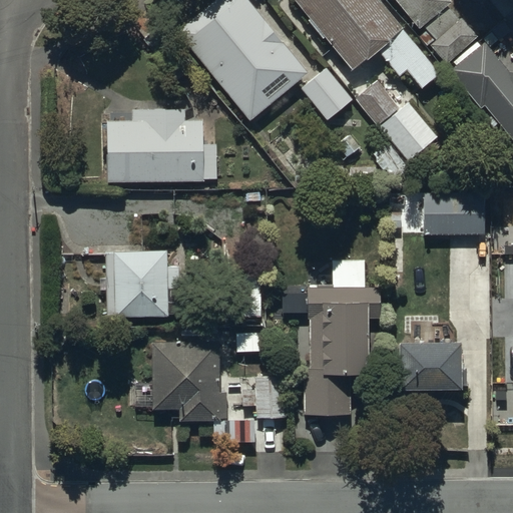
[(250,0),(205,0),(175,25),(248,114),(306,68),(250,0)]
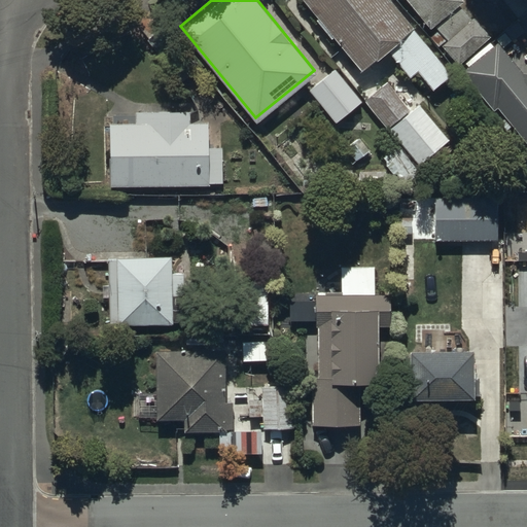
[(390,0),(301,0),(358,71),(385,49),(409,78),(416,73),(431,92),(452,75),(390,0)]
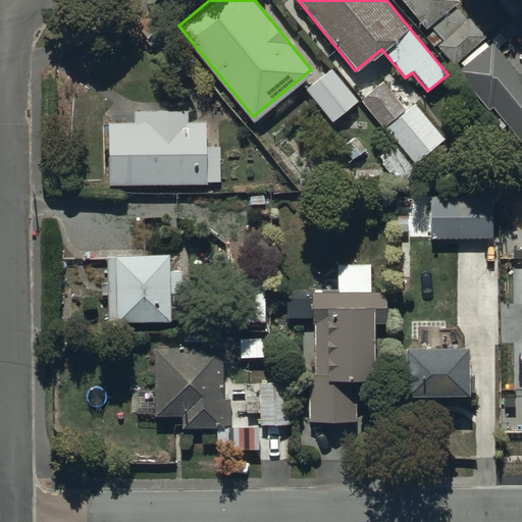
[(401,0),(425,29),(459,0),(401,0)]
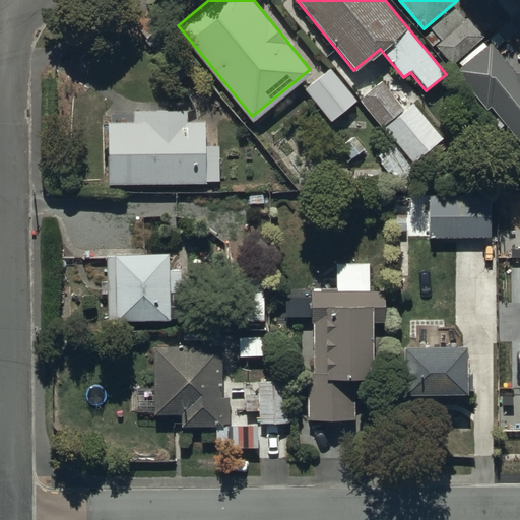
[(453,6),(429,27),(432,31),(425,38),(450,67),(481,39),(453,6)]
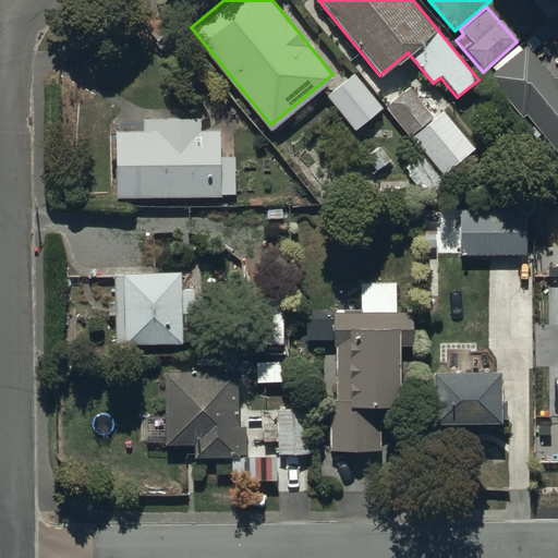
[(529,47),(489,79),(522,119),(526,114),(557,154),(557,77),(552,77),(529,47)]
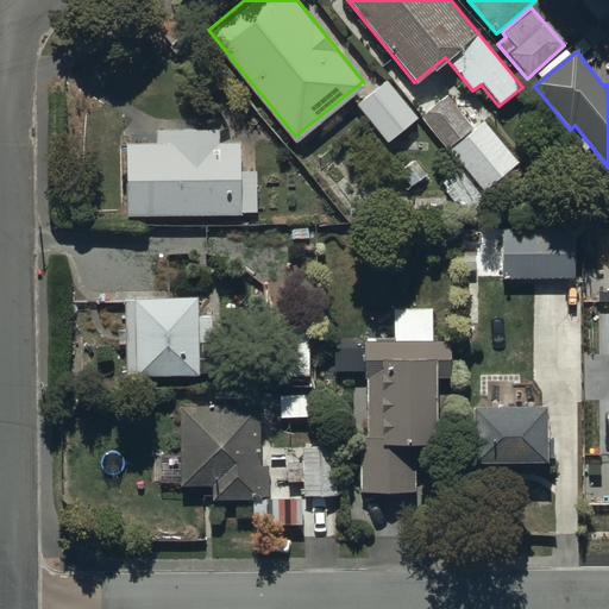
[(383,75),(358,95),(388,135),(414,114),(383,75)]
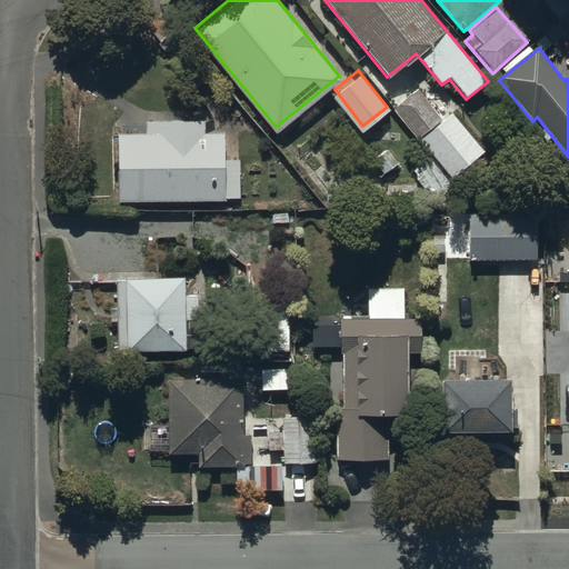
[(451,112),(443,120),(416,87),(391,108),(418,139),(452,178),(483,150),(451,112)]
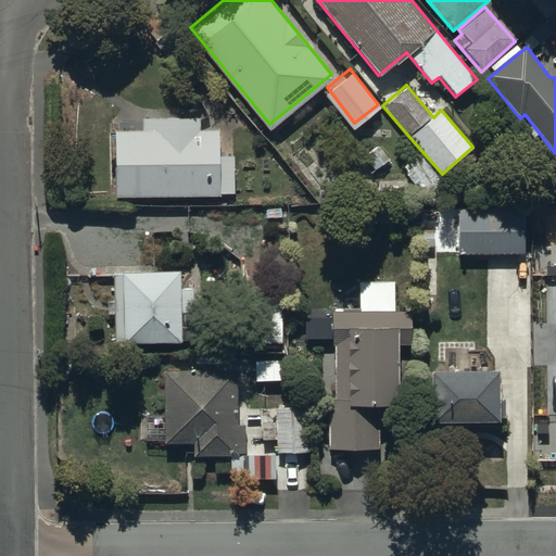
[(218,197),(218,193),(235,193),(235,155),(218,155),(218,129),(214,128),(200,128),(200,118),(142,118),(142,130),(115,130),(115,193),(134,193),(134,197),(218,197)]
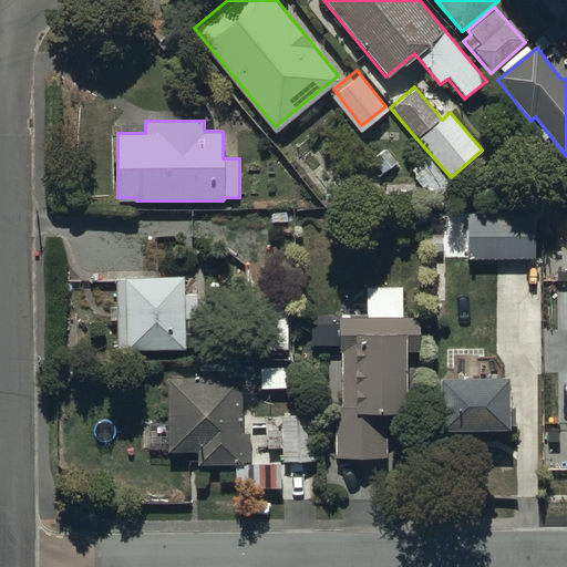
[(453,185),(428,156),(411,171),(436,199),(453,185)]
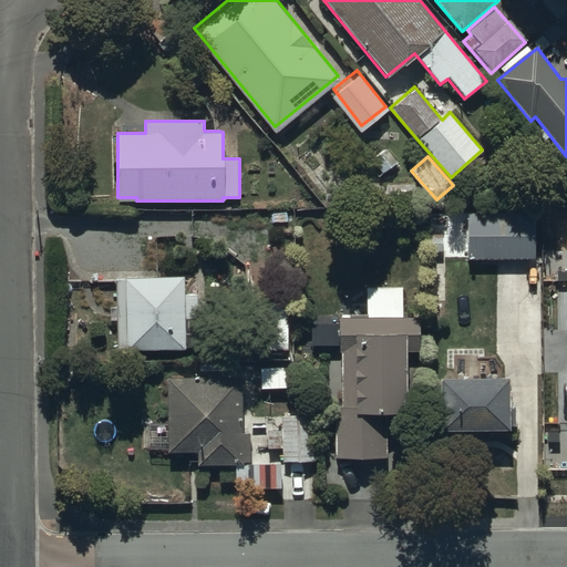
[(467,212),(467,259),(533,259),(533,213),(467,212)]
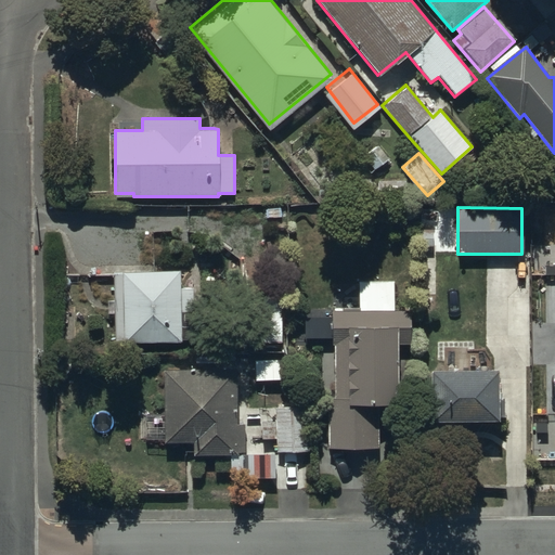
[(199,323),(191,323),(192,314),(192,288),(178,288),(178,272),(114,272),(114,343),(199,341),(199,323)]
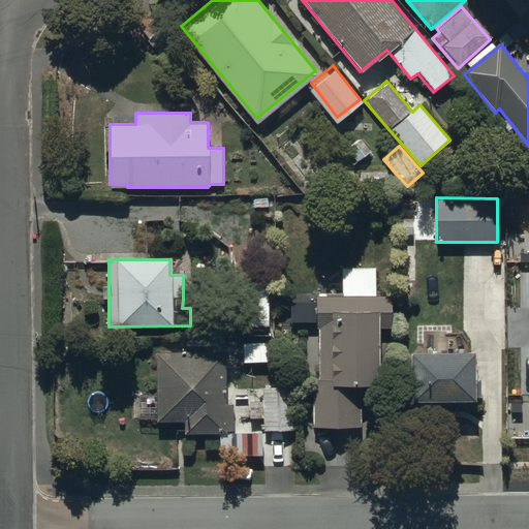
[(374,268),(340,269),(340,297),(314,297),(315,328),(318,328),(319,377),(312,378),(313,426),(360,425),(359,385),(380,385),(379,330),(391,329),(390,297),(374,297),(374,268)]
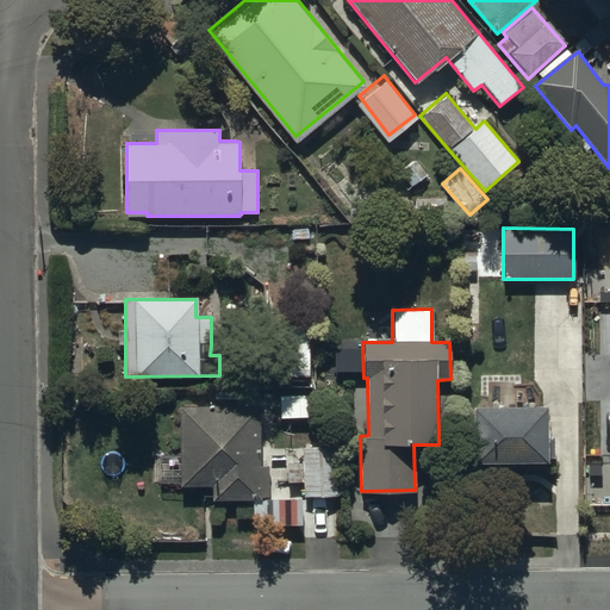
[(307,330),(261,330),(262,378),(309,377),(307,330)]
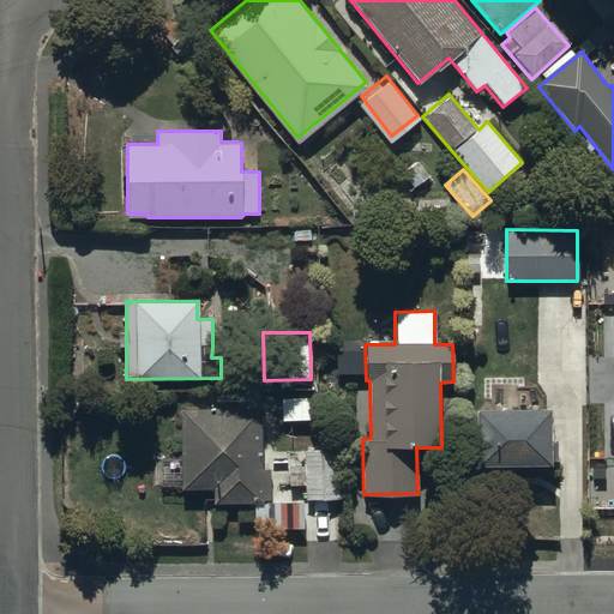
[(260,402),(180,402),(181,482),(214,482),(214,495),(270,495),(270,463),(262,463),(260,402)]
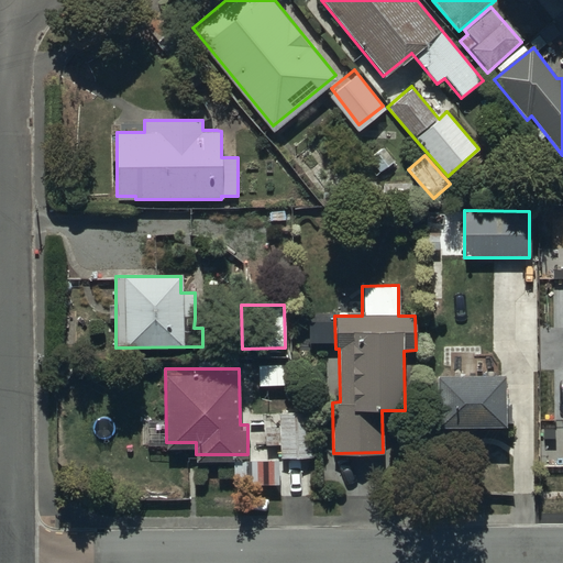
[(503,376),(437,376),(437,427),(504,427),(504,422),(510,422),(510,405),(503,405),(503,376)]
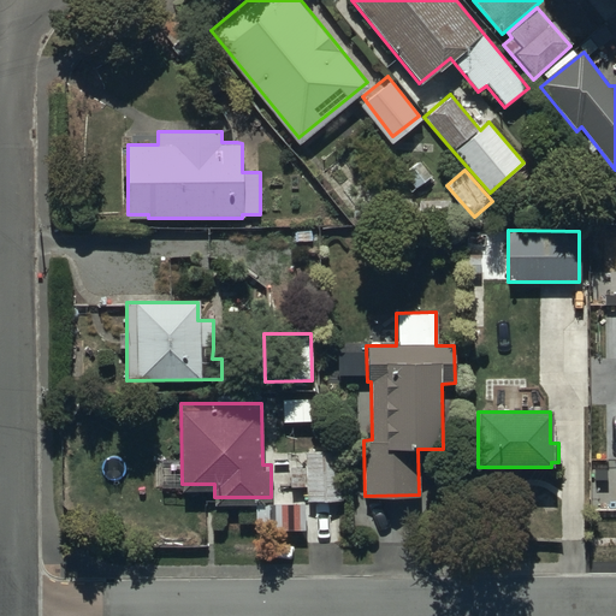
[(342,501),(339,451),(304,452),(306,468),(289,469),(290,487),(307,487),(307,502),(342,501)]
